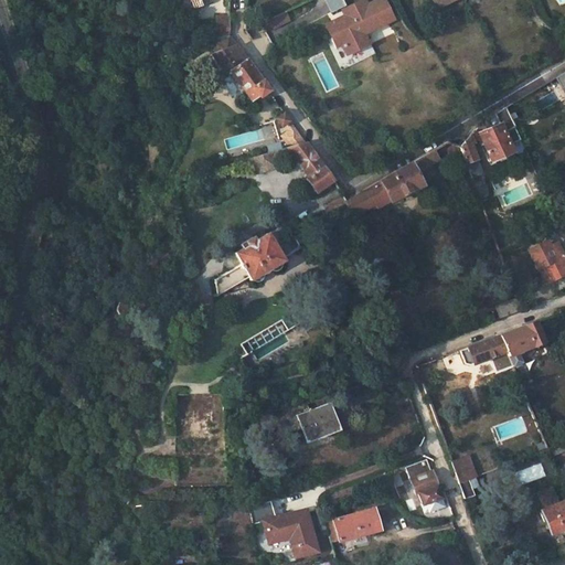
[(343,0),(326,0),(331,12),(347,6),(343,0)]
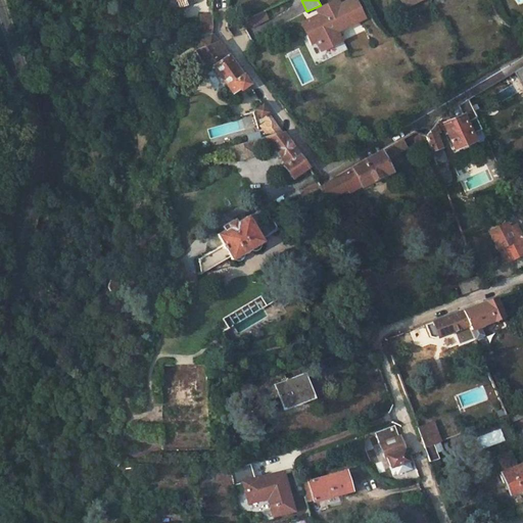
[(362,16),(353,0),(349,0),(338,5),(336,0),(321,8),(323,12),(301,22),(306,35),(312,32),(316,40),(320,50),(339,40),(335,30),(362,16)]
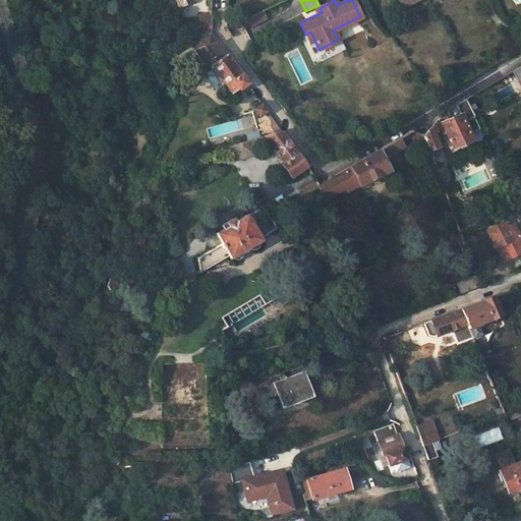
[(261,10),(246,16),(249,23),(264,16),(261,10)]
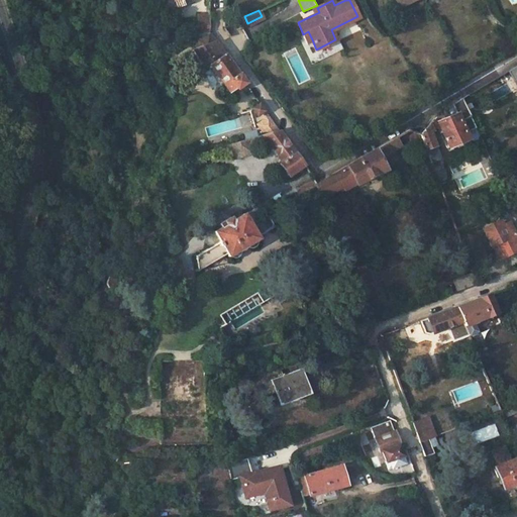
[(196,21),(187,21),(186,38),(192,37),(208,32),(208,14),(197,14),(196,21)]
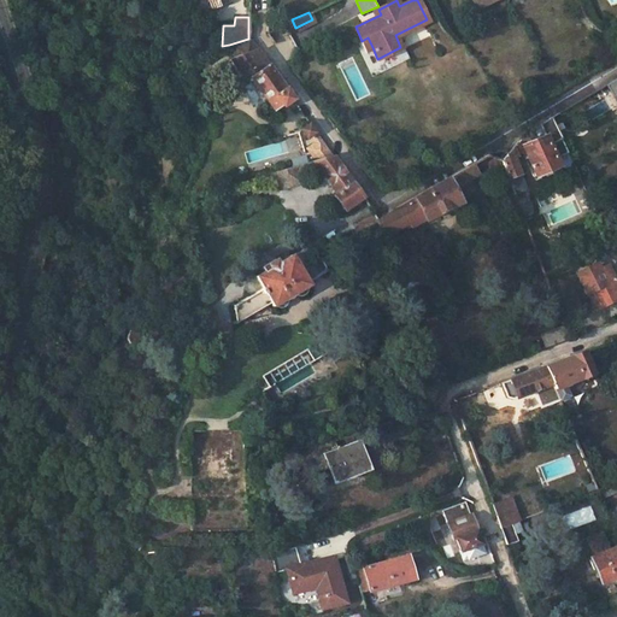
[(280,58),(298,47),(289,35),(271,46),(280,58)]
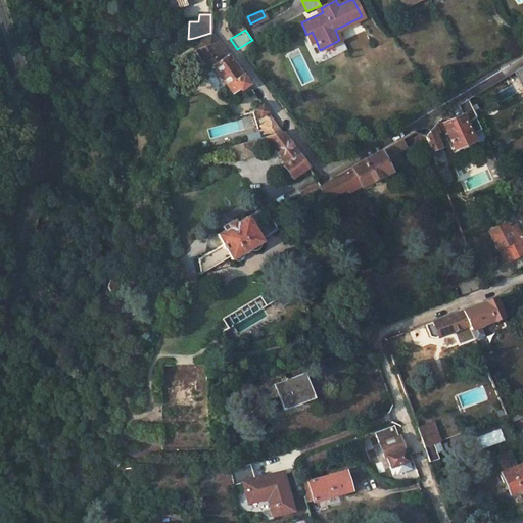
[(312,32),(306,35),(311,43),(316,40),(312,32)]
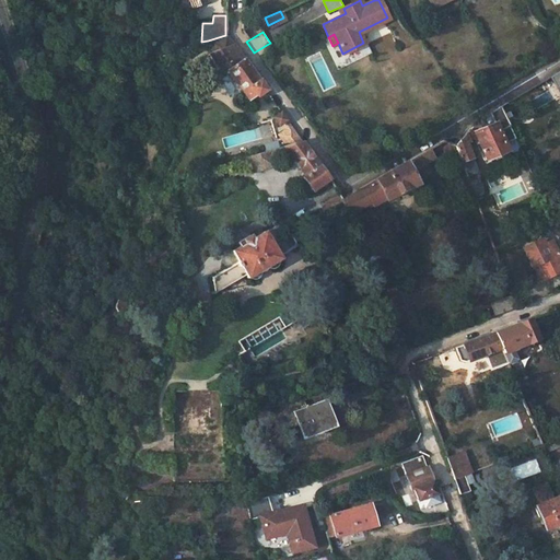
[(264,90),(225,35),(208,41),(211,50),(207,51),(219,68),(223,65),(229,72),(218,81),(229,97),(241,90),(247,100),(254,95),(255,96),(264,90)]
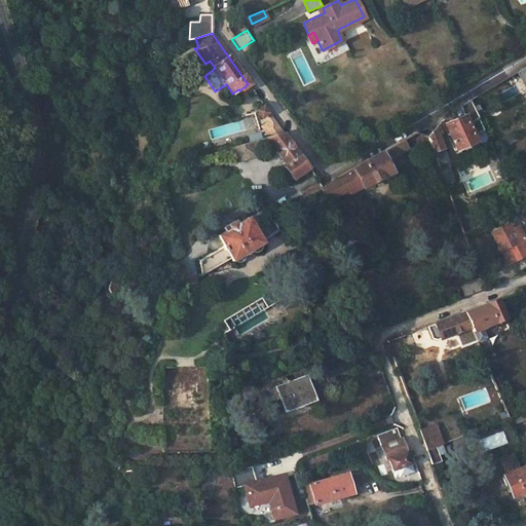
[(444,126),(455,151),(475,142),(466,124),(477,119),(468,101),(458,106),(463,117),(456,120),(452,110),(446,114),(442,118),(446,126),(444,126)]
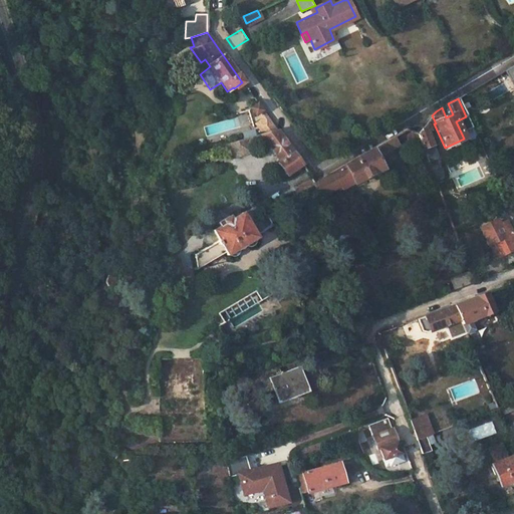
[(266,115),(257,103),(250,108),(255,114),(256,114),(260,120),(266,115)]
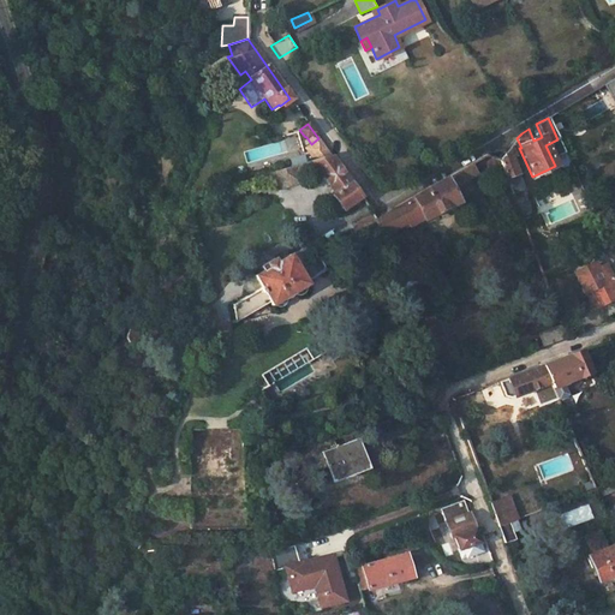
[(314,160),(330,155),(318,138),(311,144),(305,149),(314,160)]
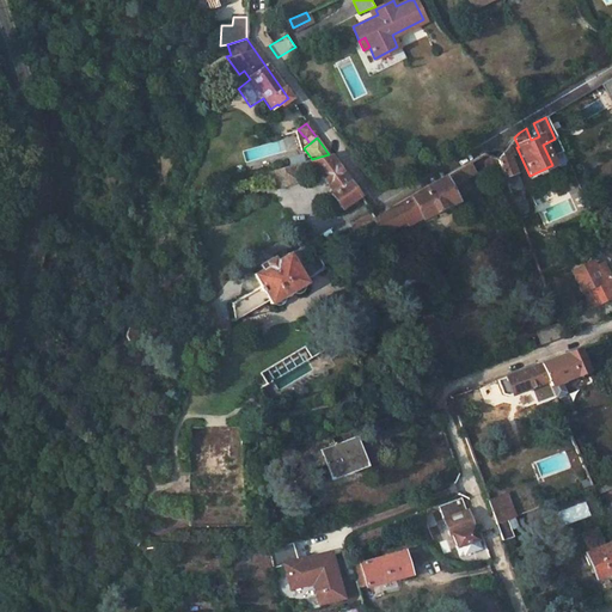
[(510,154),(508,146),(496,159),(503,177),(514,173),(507,154),(510,154)]
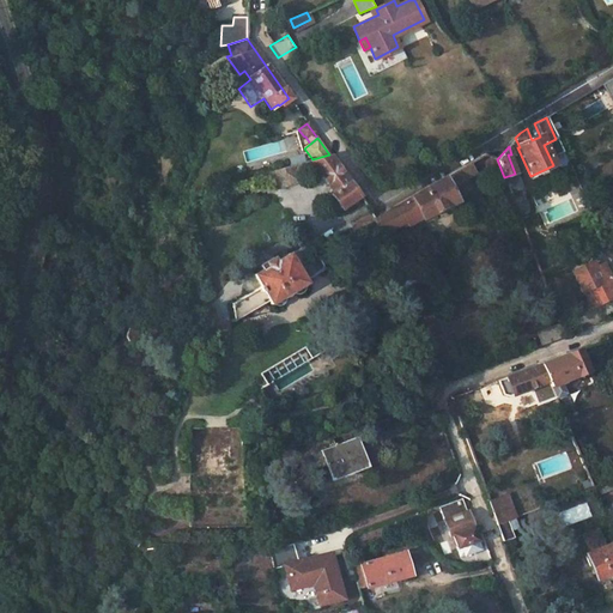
[(286,167),(302,162),(305,161),(303,153),(284,158),(286,167)]
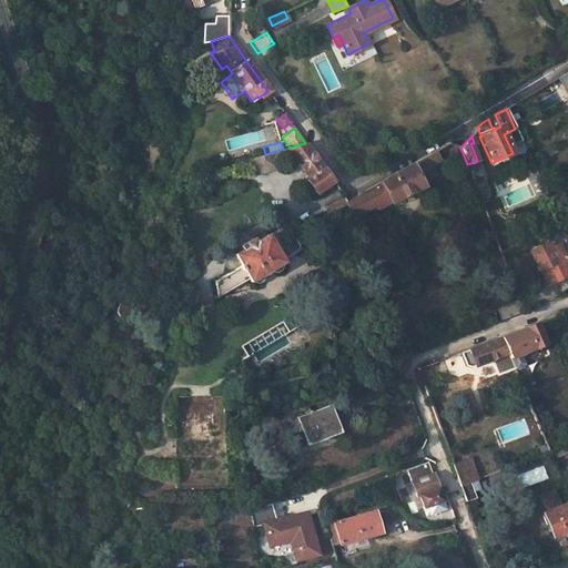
[(280,150),(281,155),(291,153),(308,179),(306,180),(315,193),(333,181),(330,178),(305,143),(290,148),(283,149),(280,150)]
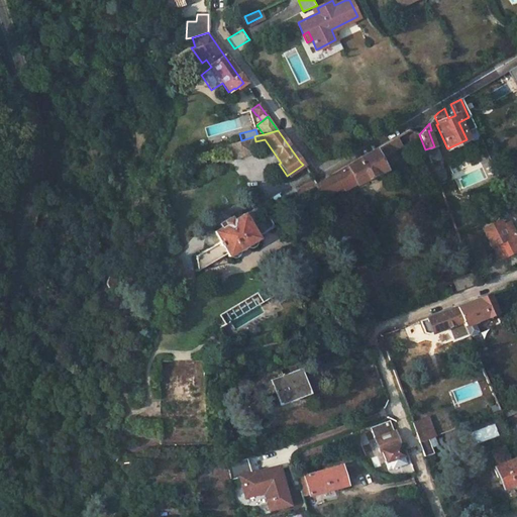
[(392,151),(401,145),(396,136),(315,185),(322,204),(344,191),(346,193),(386,170),(385,167),(397,160),(392,151)]
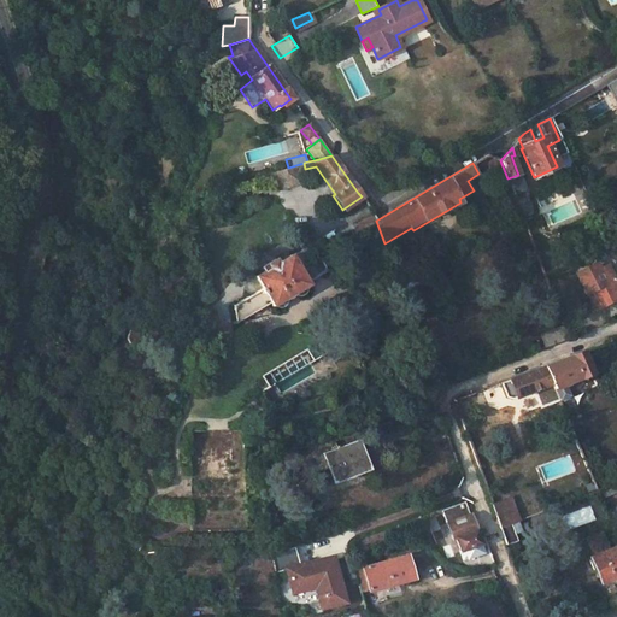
[(278,171),(283,188),(305,183),(300,166),(278,171)]
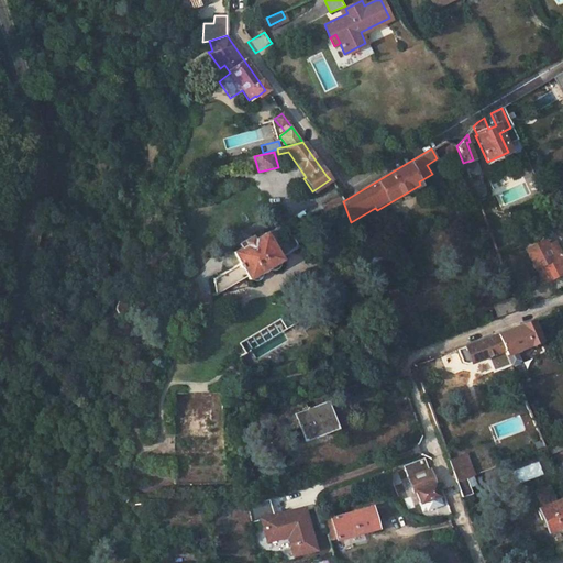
[(478,175),(473,159),(463,163),(468,178),(478,175)]
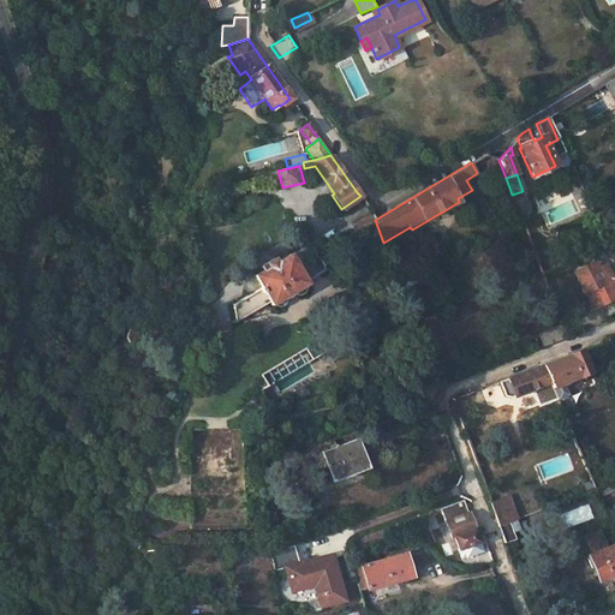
[(360,216),(348,224),(353,232),(375,220),(370,213),(360,218),(360,216)]
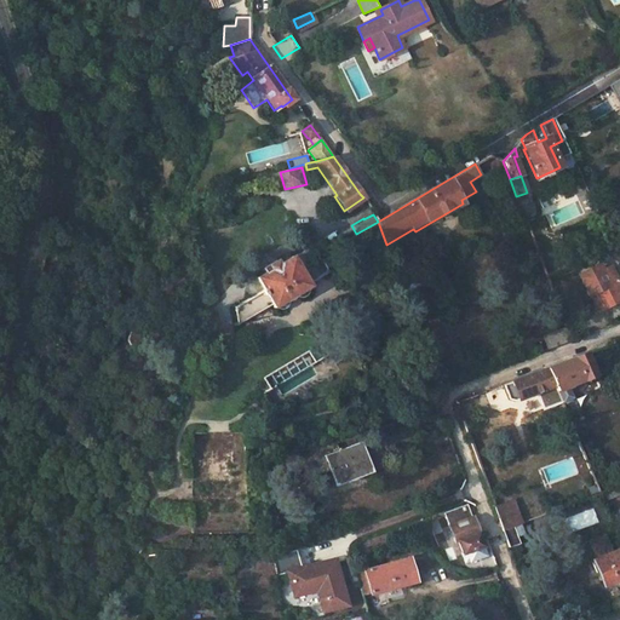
[(256,277),(262,290),(234,306),(236,325),(271,303),(274,306),(275,308),(277,308),(280,306),(282,306),(285,304),(286,303),(287,300),(288,298),(294,294),(296,296),(298,296),(300,296),(303,294),(304,293),(306,292),(306,290),(308,287),(309,286),(308,282),(325,273),(326,268),(320,256),(314,259),(308,248),(292,257),(292,256),(279,263),(276,260),(267,265),(268,267),(265,268),(267,271),(256,277)]
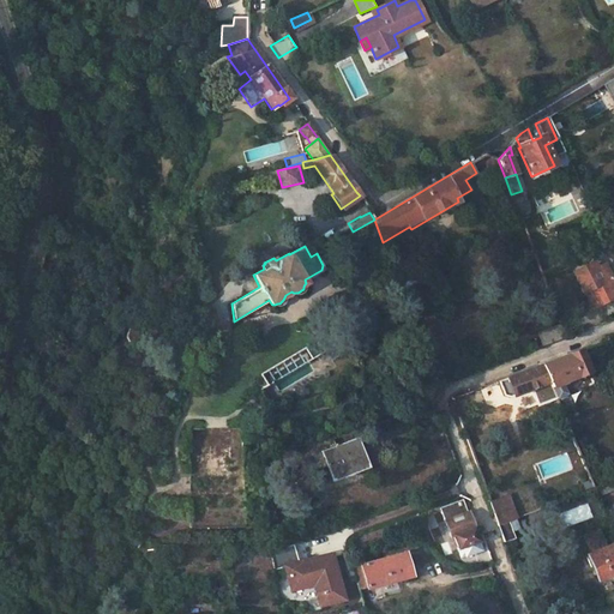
[(590,290),(593,296),(590,298),(595,308),(613,299),(613,283),(605,265),(588,274),(590,281),(583,284),(587,292),(590,290)]
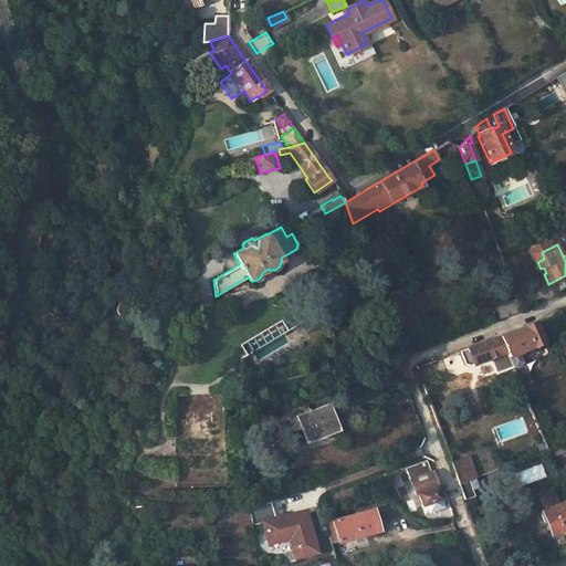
[(498,305),(502,317),(520,311),(515,299),(511,301),(498,305)]
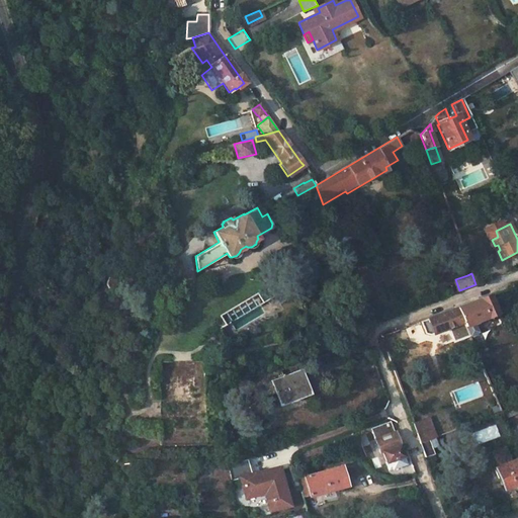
[(495,313),(489,294),(488,294),(456,307),(462,321),(463,325),(471,322),(495,313)]
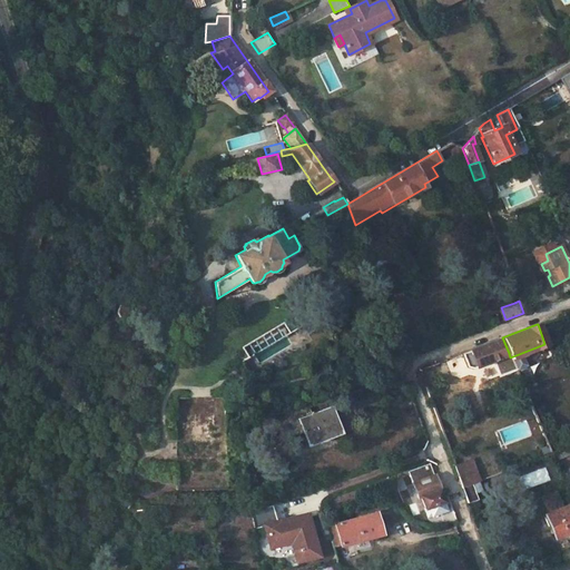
[(394,330),(387,333),(393,350),(401,346),(394,330)]
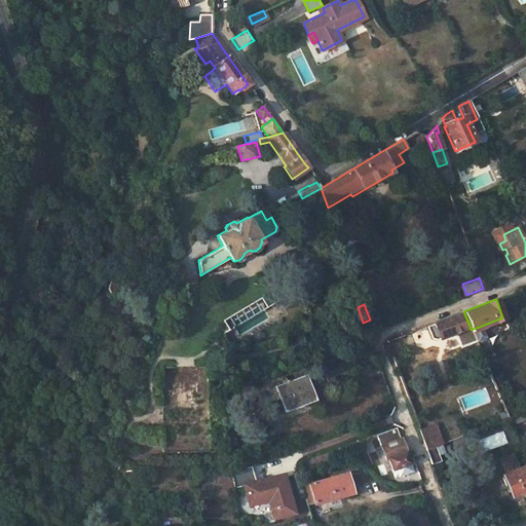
[(425,326),(430,338),(436,338),(470,326),(463,311),(425,326)]
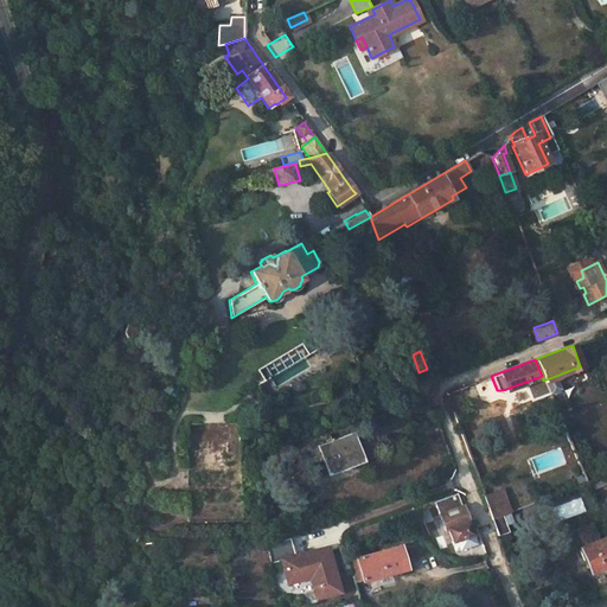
[(553,377),(543,381),(548,391),(549,393),(557,389),(553,377)]
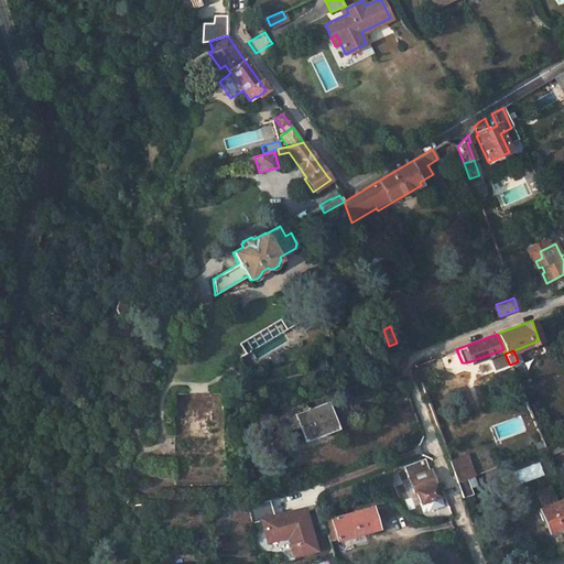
[(328,401),(294,413),(304,441),(338,429),(328,401)]
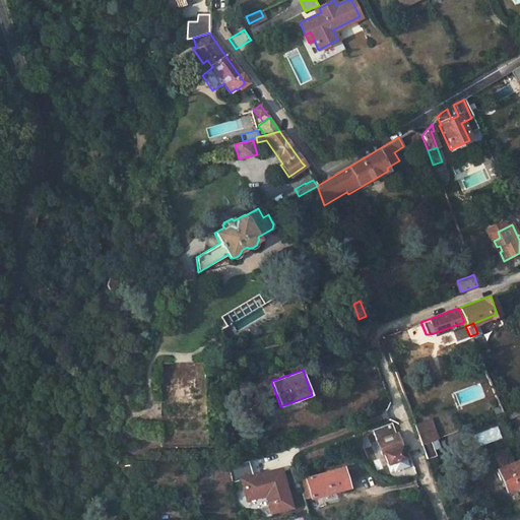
[(519,405),(503,412),(506,418),(519,412),(519,405)]
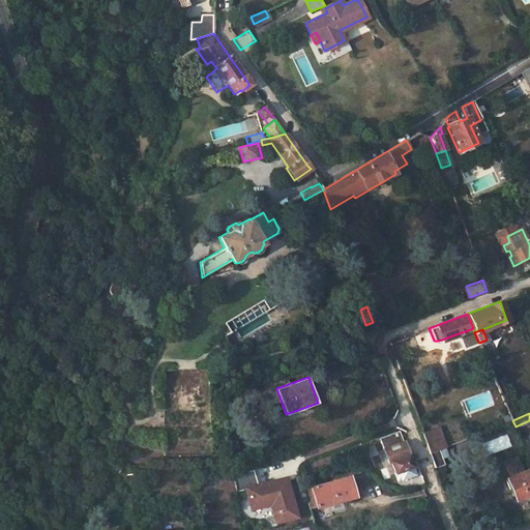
[(437,428),(431,430),(435,441),(442,438),(437,428)]
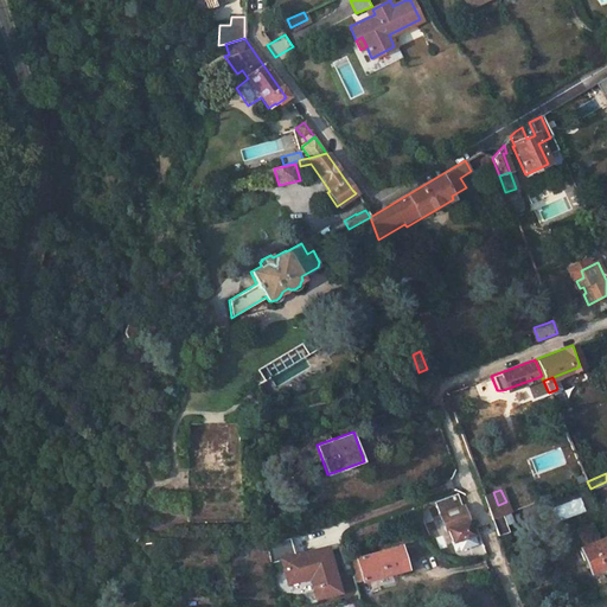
[(498,505),(493,492),(483,496),(491,518),(509,511),(510,511),(506,502),(498,505)]
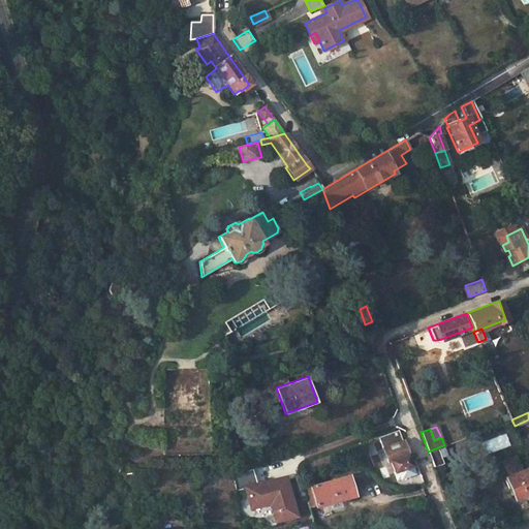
[(408,456),(403,443),(383,450),(387,464),(391,463),(394,471),(393,472),(396,480),(400,478),(401,480),(414,475),(408,456)]
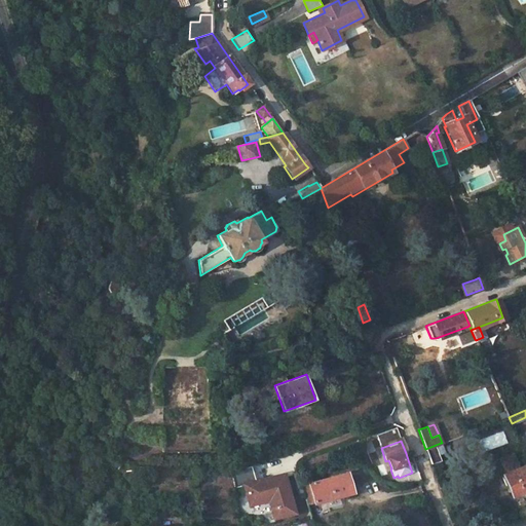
[(443,451),(441,443),(425,449),(428,457),(437,454),(443,451)]
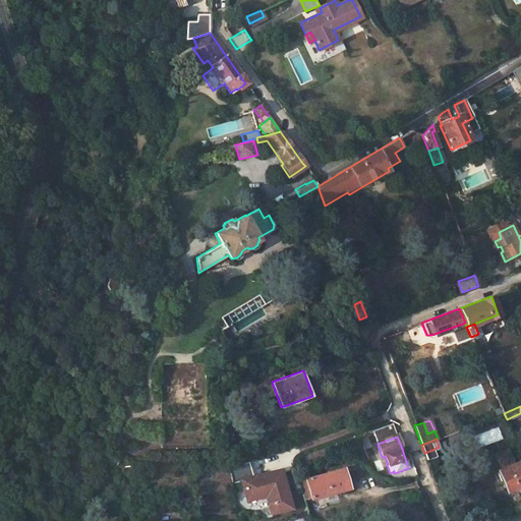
[(520,460),(514,463),(508,449),(496,454),(502,468),(500,469),(509,490),(520,485),(520,460)]
